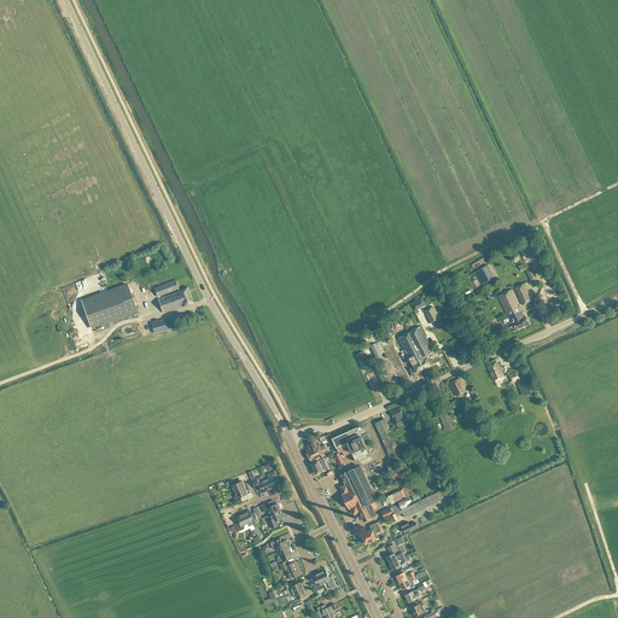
[(487,266),(474,272),(482,285),(494,278),(487,266)]
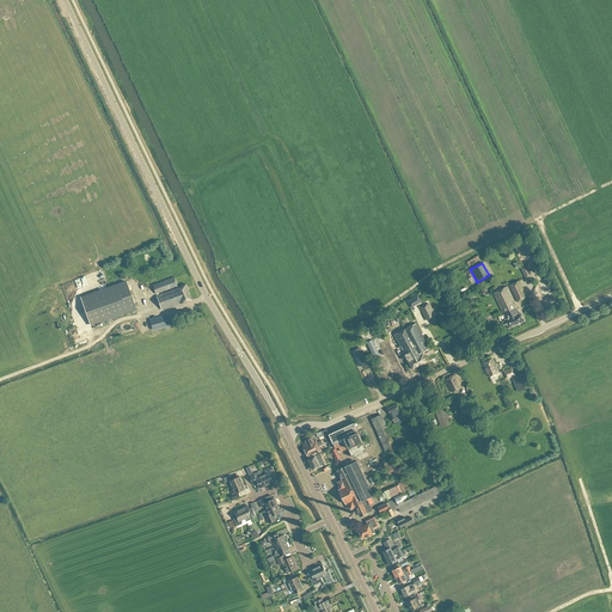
[(527,265),(520,269),(526,280),(533,277),(527,265)]
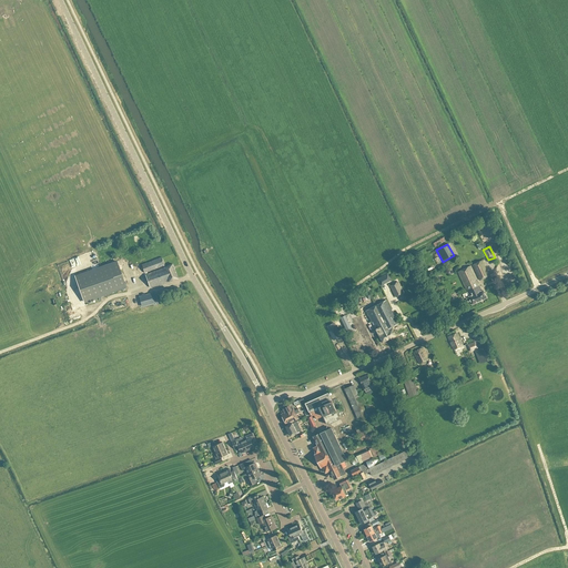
[(169,282),(178,279),(172,264),(165,267),(161,257),(141,264),(144,273),(161,266),(162,269),(145,274),(150,287),(169,281),(169,282)]
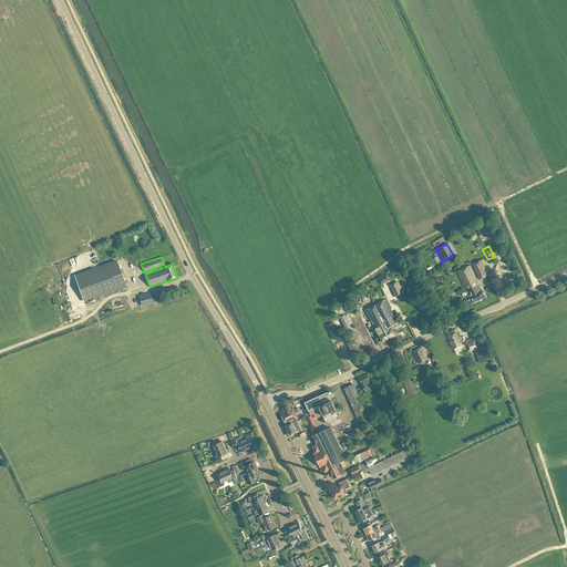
[(478,280),(487,276),(481,260),(472,265),(478,280)]
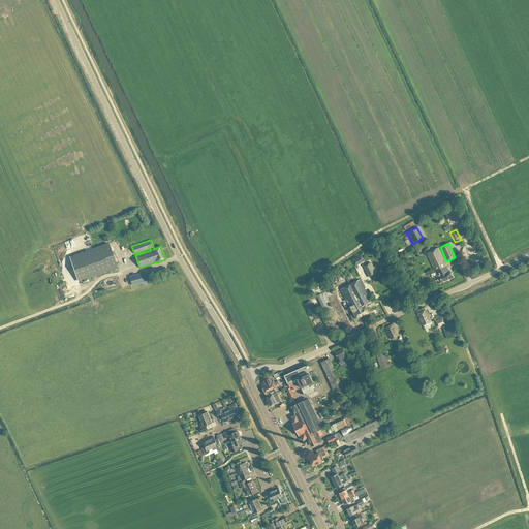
[(78,281),(102,273),(117,267),(109,244),(69,258),(78,281)]
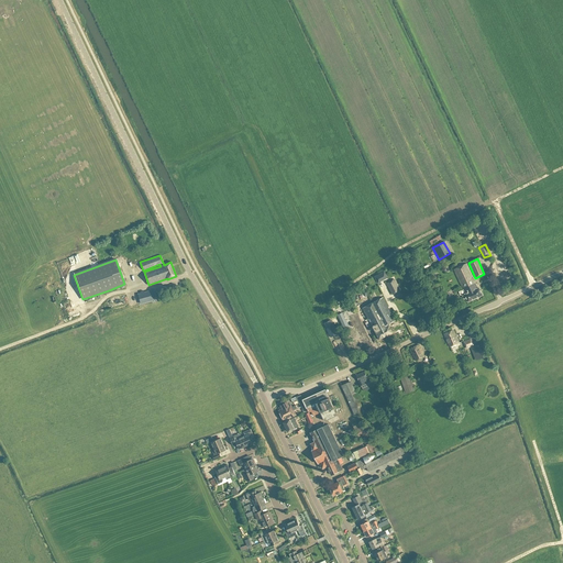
[(464,299),(466,298),(467,302),(483,295),(478,287),(477,288),(466,264),(454,269),(464,293),(463,293),(464,295),(462,296),(464,299)]
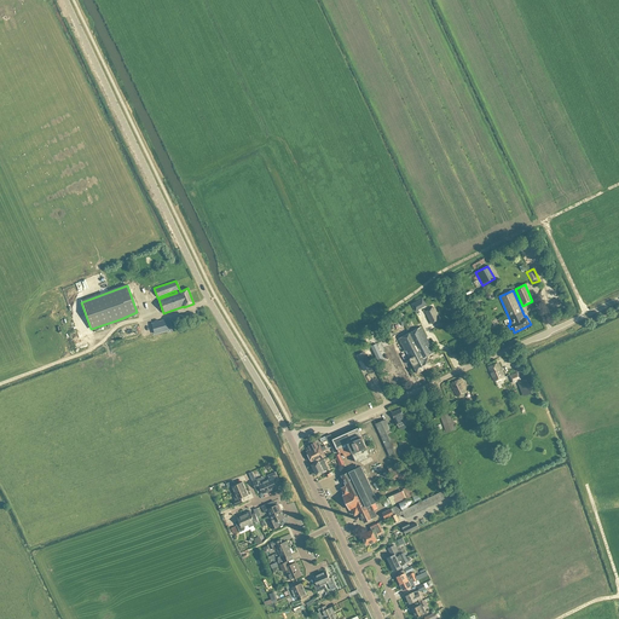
[(434,306),(424,312),(431,324),(440,319),(434,306)]
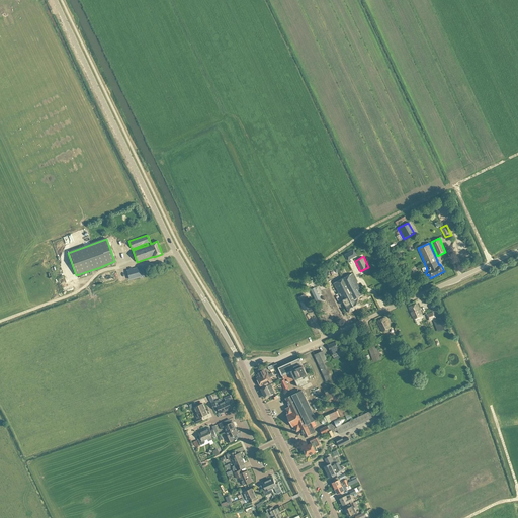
[(141,276),(138,267),(126,270),(128,279),(141,276)]
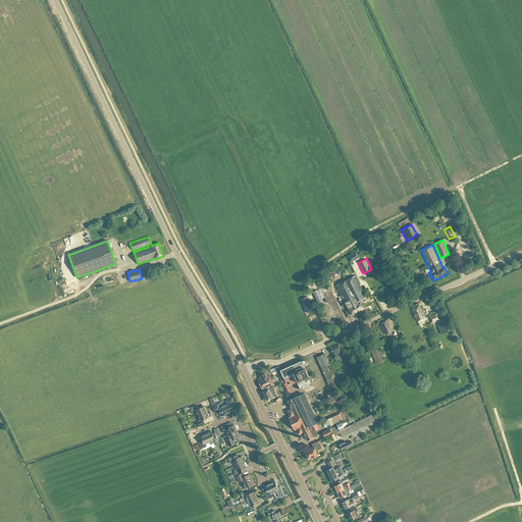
[(105,282),(120,278),(118,271),(103,276),(105,282)]
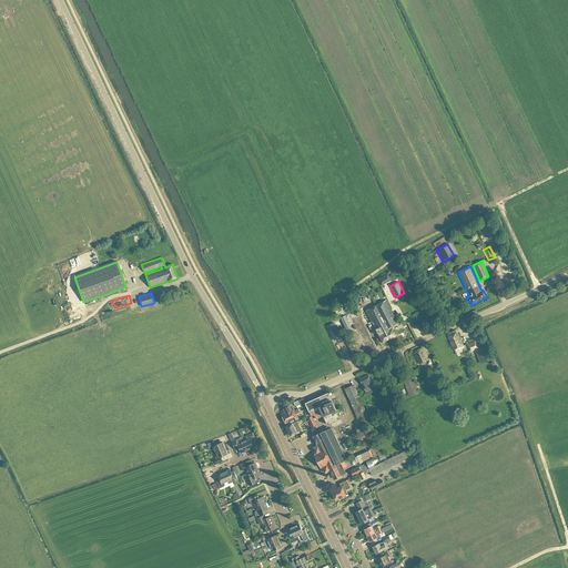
[(387,336),(388,340),(396,335),(392,327),(398,323),(386,300),(375,305),(387,330),(387,331),(386,332),(387,336)]
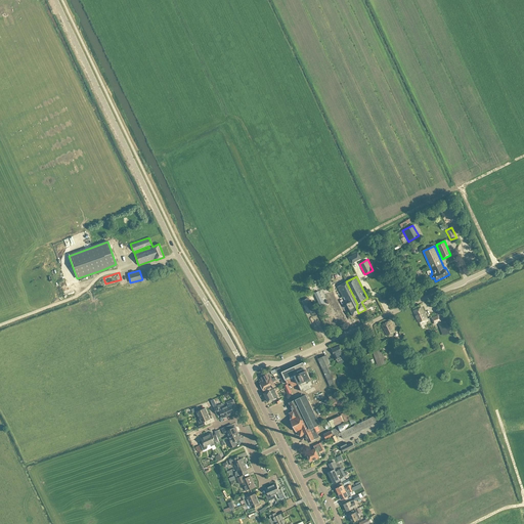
[(338,287),(344,299),(350,311),(353,316),(358,313),(357,310),(356,306),(357,305),(357,304),(346,281),(338,287)]
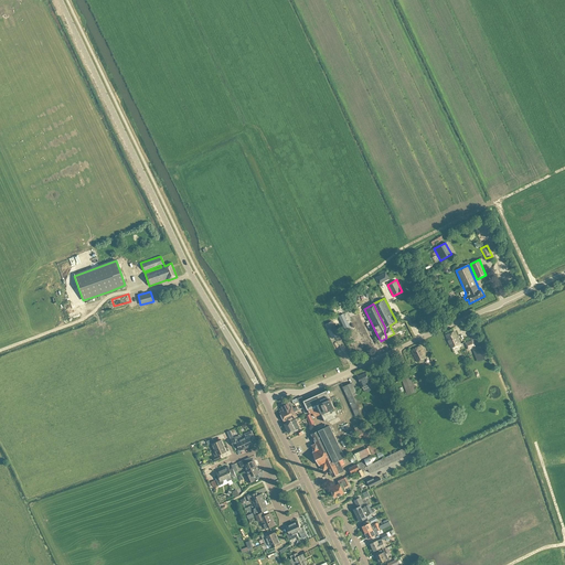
[(109,320),(110,323),(117,322),(117,320),(121,319),(121,316),(124,316),(124,312),(105,317),(106,321),(109,320)]
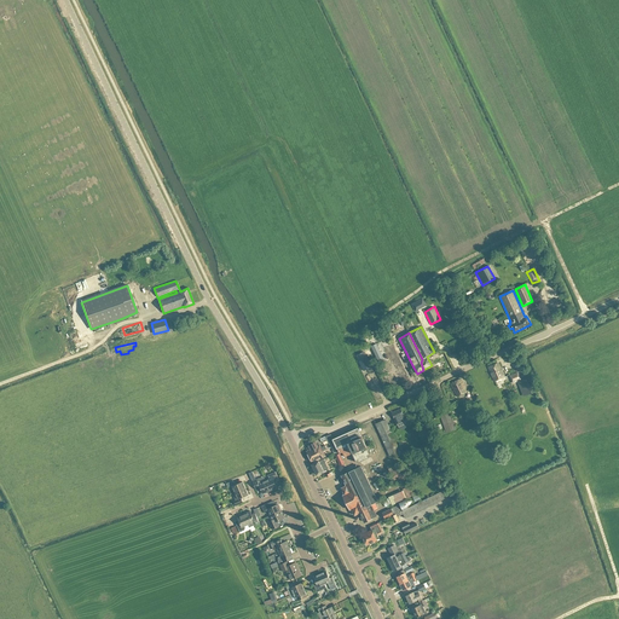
[(382,358),(376,345),(371,347),(377,360),(382,358)]
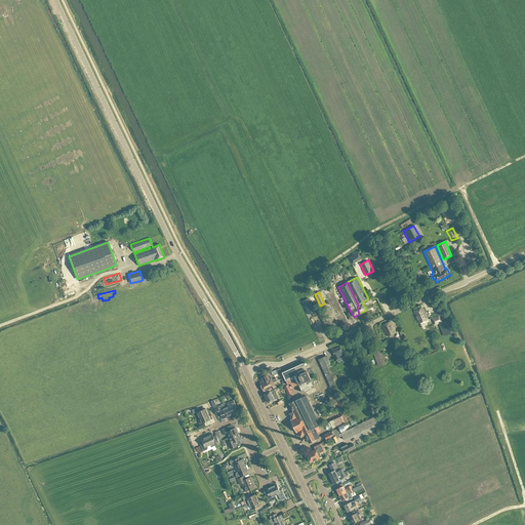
[(308,315),(315,312),(309,298),(301,301),(308,315)]
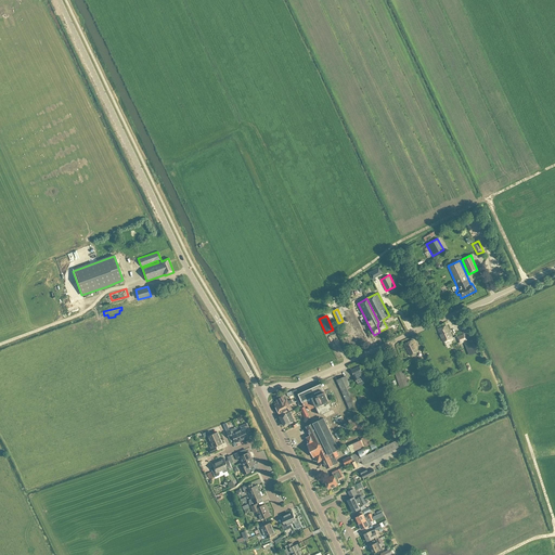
[(79,322),(81,328),(90,324),(87,319),(79,322)]
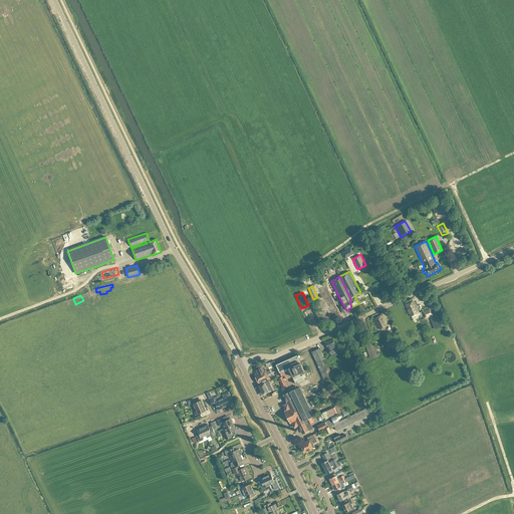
[(411,316),(419,313),(414,301),(406,305),(411,316)]
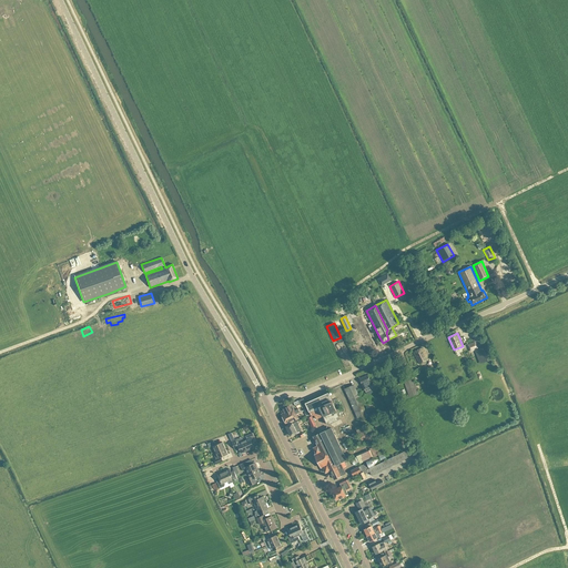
[(478,348),(475,342),(469,344),(469,345),(468,345),(470,352),(478,348)]
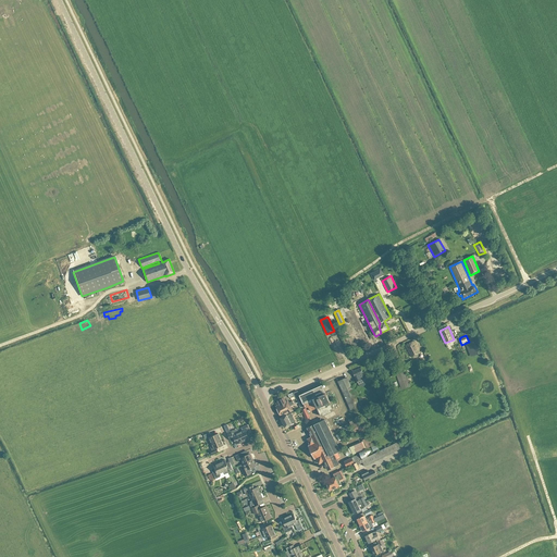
[(471,357),(481,354),(475,339),(466,344),(471,357)]
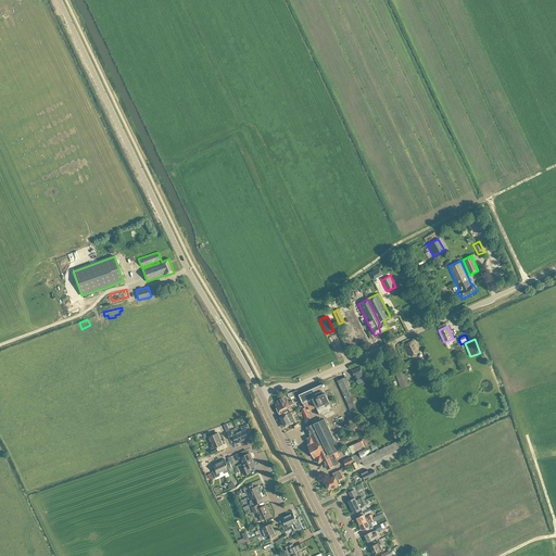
[(413,340),(404,344),(411,356),(419,352),(413,340)]
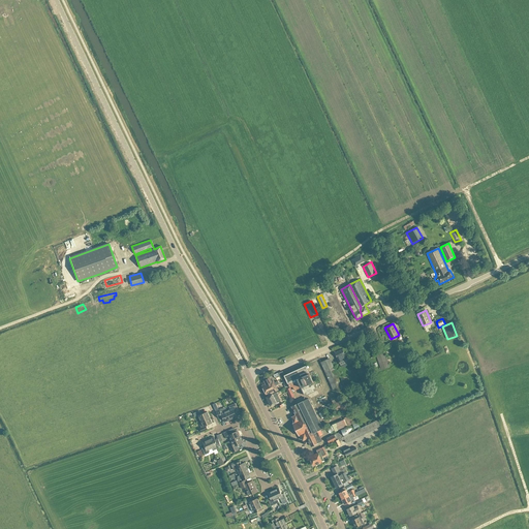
[(345,356),(344,354),(342,349),(335,352),(337,359),(338,360),(340,365),(341,365),(342,368),(349,365),(347,362),(348,362),(345,356)]
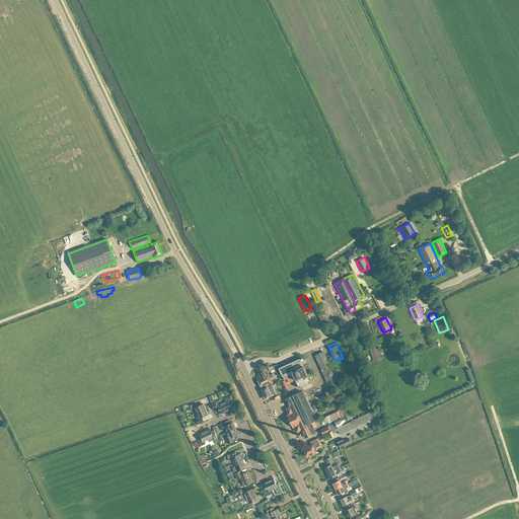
[(377,346),(371,348),(369,349),(374,363),(382,360),(377,346)]
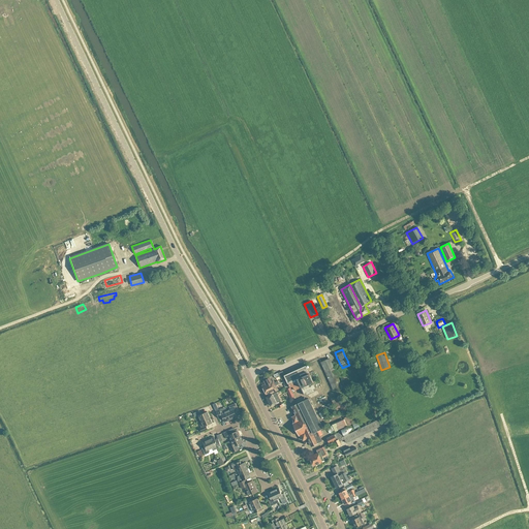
[(320,363),(334,392),(342,387),(330,359),(320,363)]
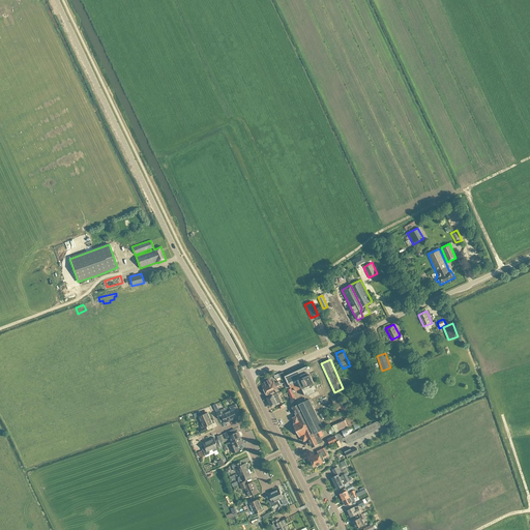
[(310,374),(306,366),(285,376),(287,381),(288,383),(288,384),(289,384),(289,385),(290,386),(291,388),(292,387),(293,388),(295,391),(301,388),(305,395),(317,390),(314,383),(310,374)]
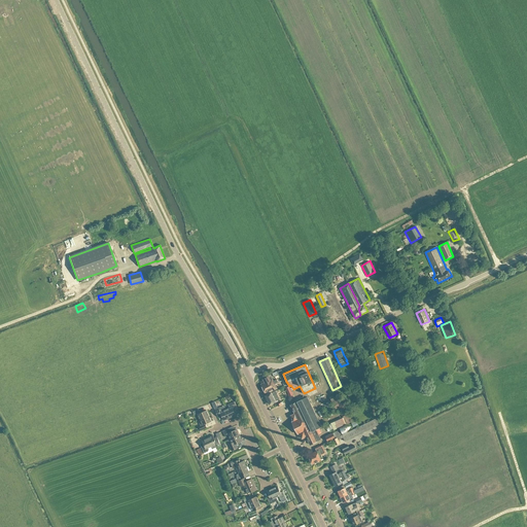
[(285,379),(283,374),(281,370),(277,372),(280,379),(281,378),(282,380),(285,379)]
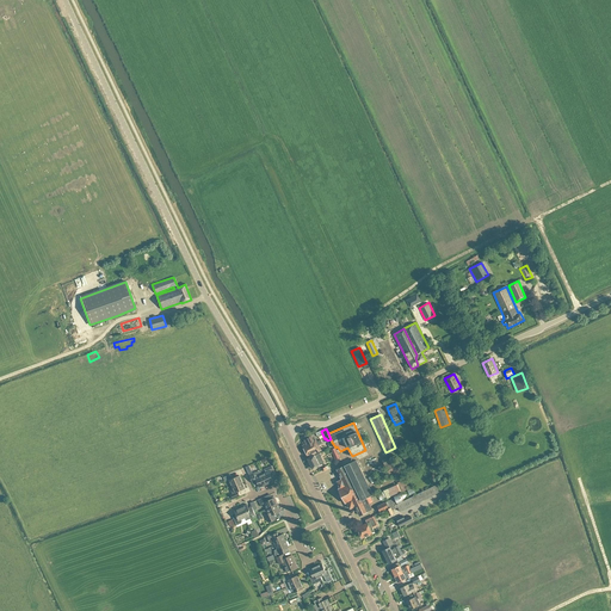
[(316,442),(315,439),(302,445),(306,451),(318,445),(319,445),(322,443),(320,440),(316,442)]
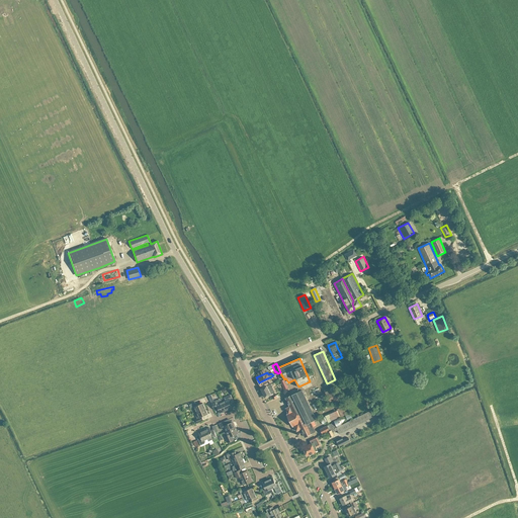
[(272,382),(270,377),(269,377),(259,382),(261,387),(272,382)]
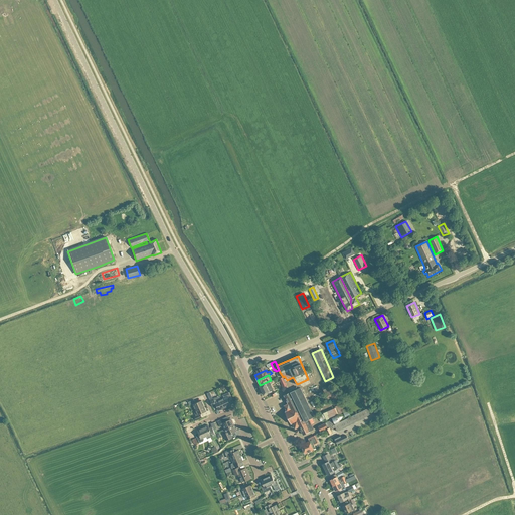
[(266,384),(265,383),(259,386),(264,395),(270,392),(273,390),(269,382),(266,384)]
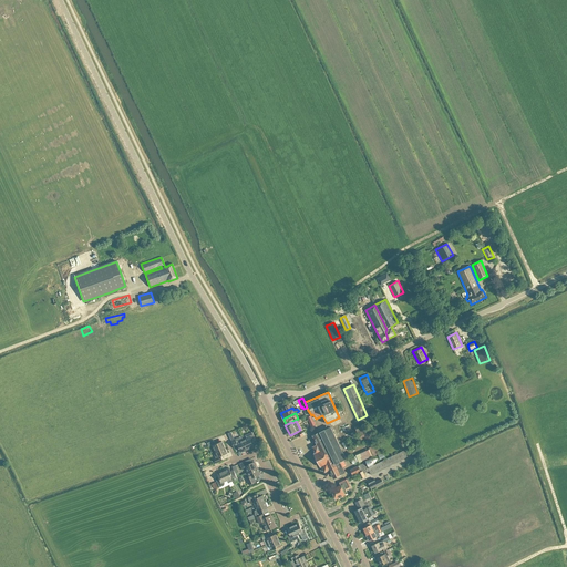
[(363,423),(354,428),(357,433),(361,442),(371,437),(367,428),(366,429),(363,423)]
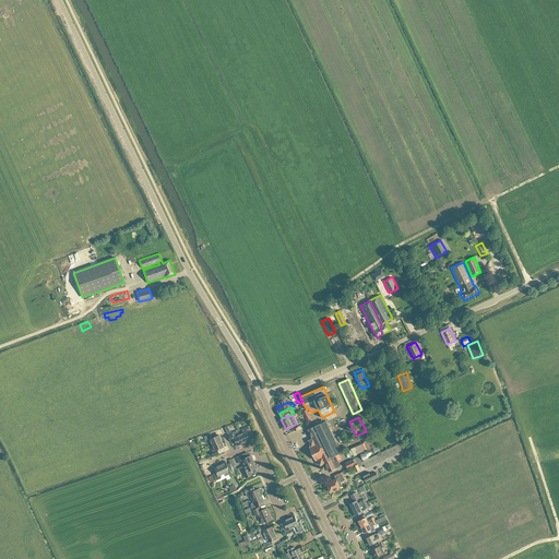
[(316,460),(318,460),(320,465),(324,463),(329,472),(341,466),(339,461),(342,460),(339,453),(341,452),(325,421),(320,424),(308,429),(312,439),(308,441),(311,447),(309,448),(316,460)]
